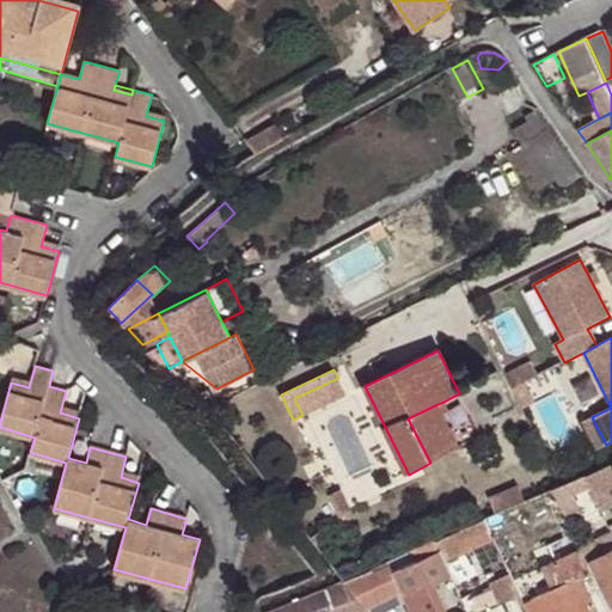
[(338,378),(294,398),(303,415),(346,395),(338,378)]
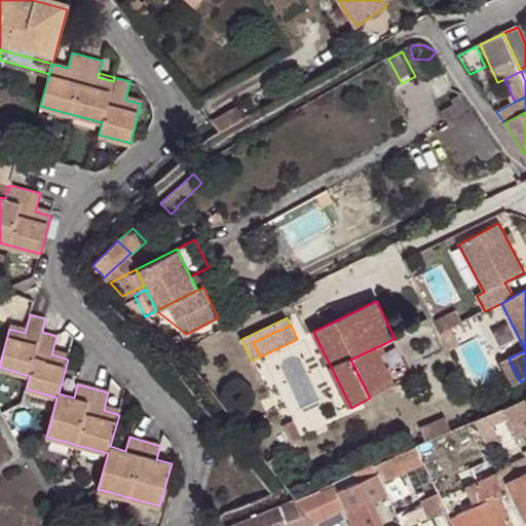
[(158,333),(167,342),(174,339),(162,329),(158,333)]
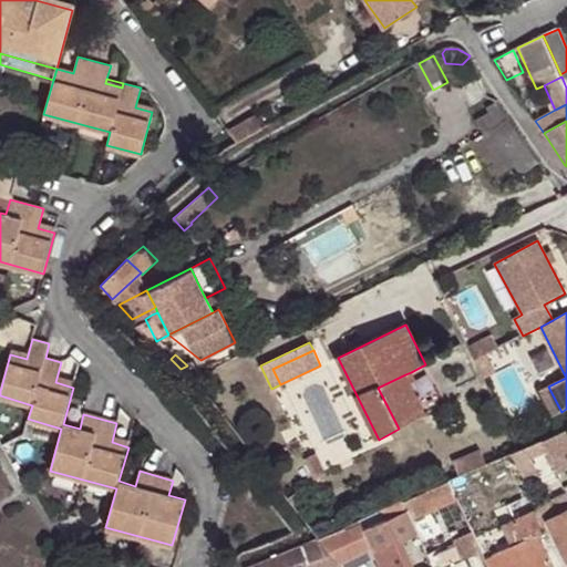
[(189,377),(192,378),(202,375),(194,362),(187,366),(181,369),(189,377)]
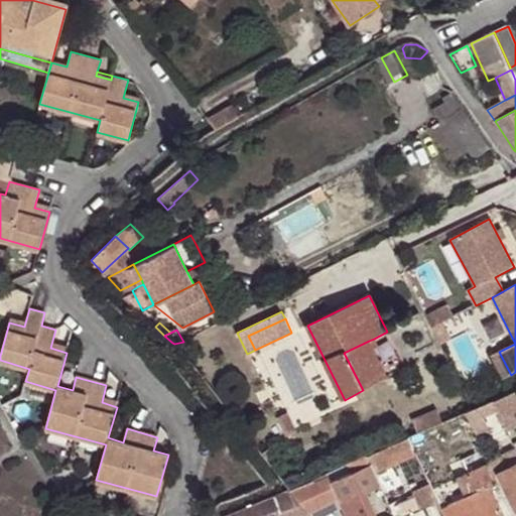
[(374,339),(369,341),(373,349),(378,347),(374,339)]
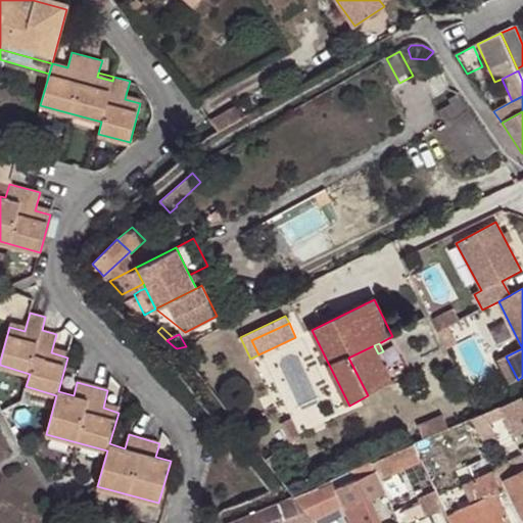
[(378,353),(374,345),(348,358),(368,395),(392,383),(378,353)]
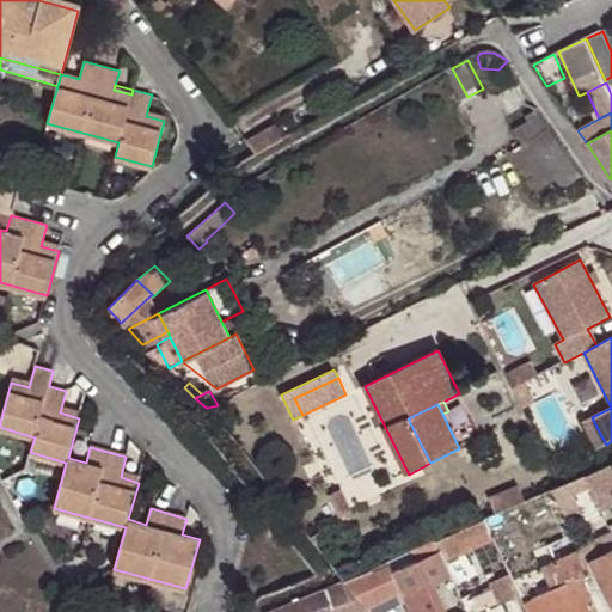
[(598,450),(606,445),(592,417),(583,422),(598,450)]
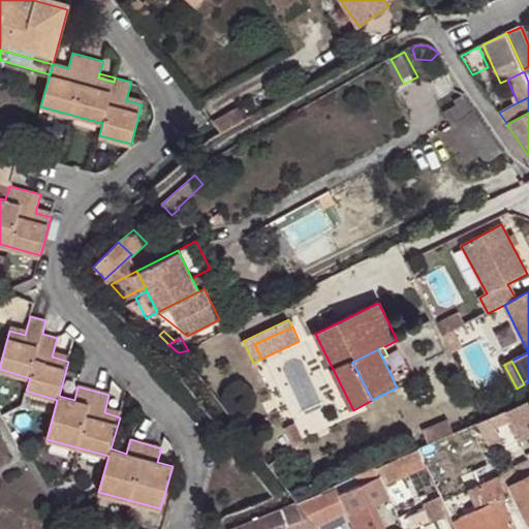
[(528,398),(519,404),(527,423),(528,422),(528,398)]
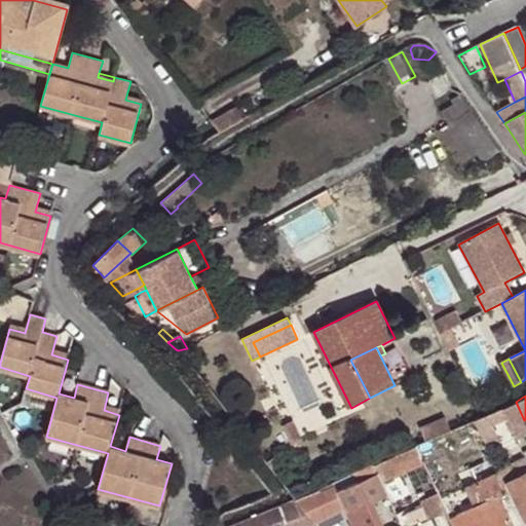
[(516,402),(503,408),(511,423),(512,425),(524,420),(516,402)]
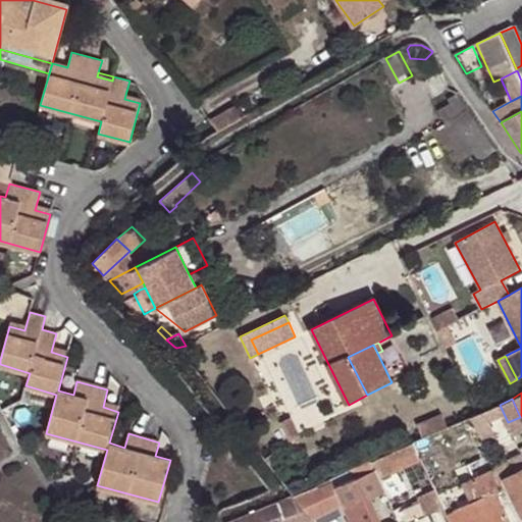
[(500,405),(470,418),(478,433),(507,420),(500,405)]
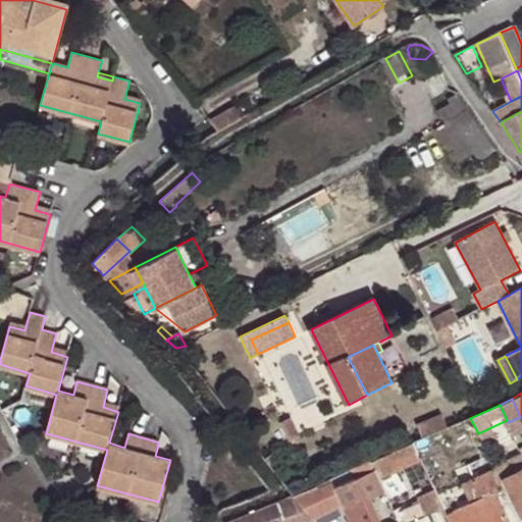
[(441,430),(433,434),(436,441),(445,437),(441,430)]
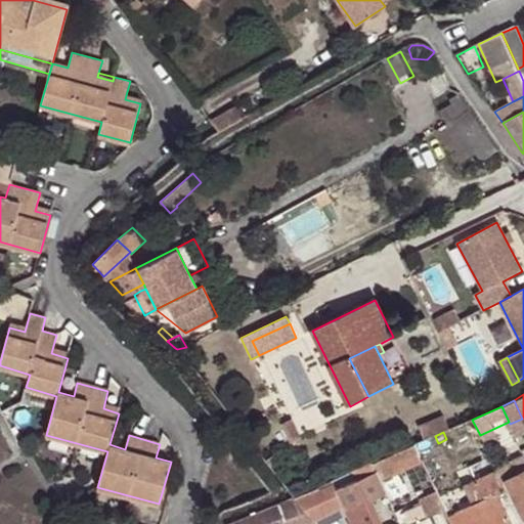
[(435,436),(416,444),(421,455),(440,446),(438,443),(435,436)]
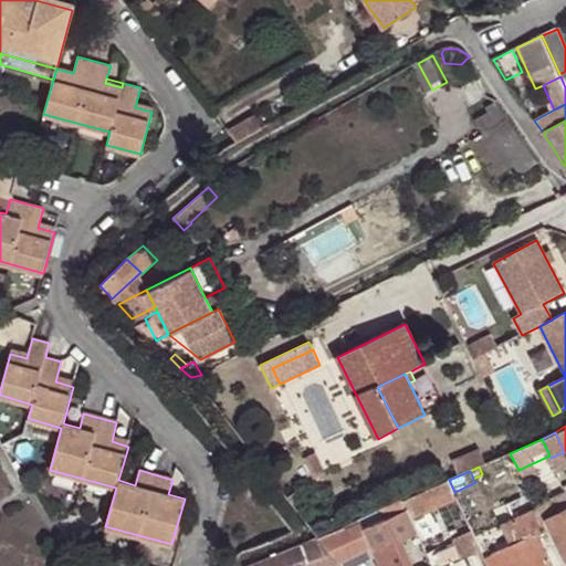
[(449,480),(405,499),(412,516),(436,506),(435,505),(457,495),(454,492),(449,480)]
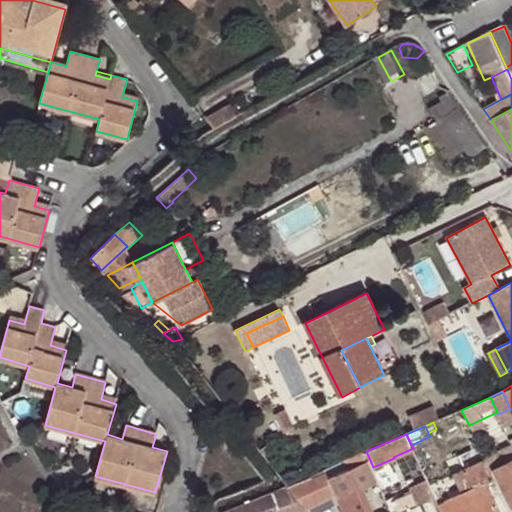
[(364,453),(353,458),(357,467),(369,462),(364,453)]
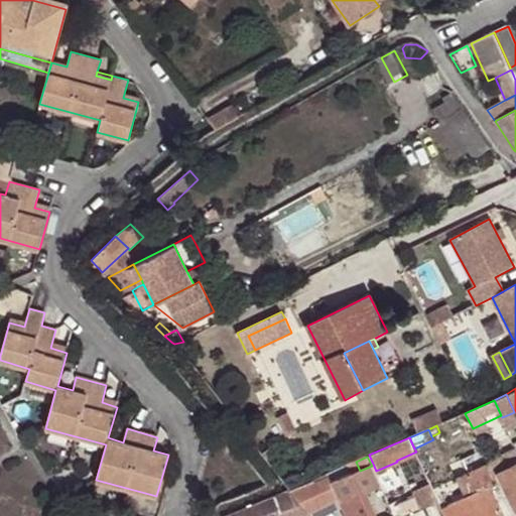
[(515,464),(500,473),(515,508),(515,464)]
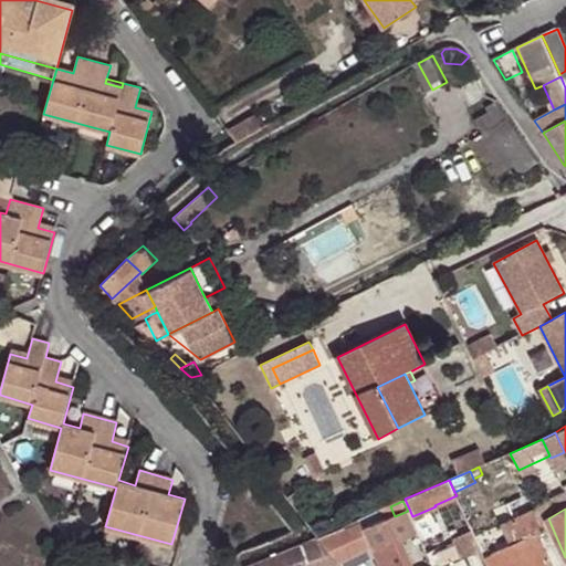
[(549,537),(537,510),(510,522),(519,542),(511,545),(494,553),(495,554),(500,565),(552,565),(541,542),(549,537)]
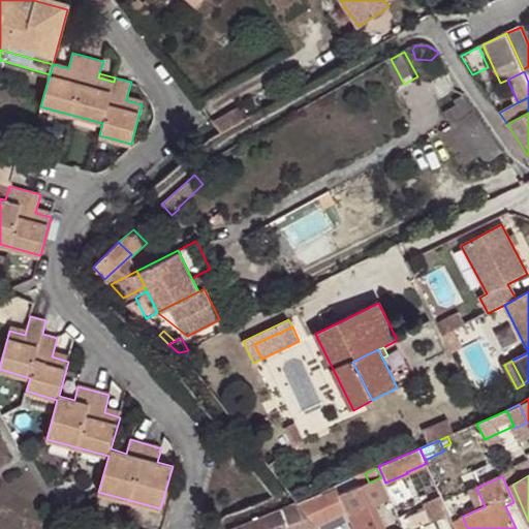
[(392,499),(381,477),(369,483),(340,496),(341,498),(348,512),(350,518),(353,517),(376,507),(376,506),(392,499)]
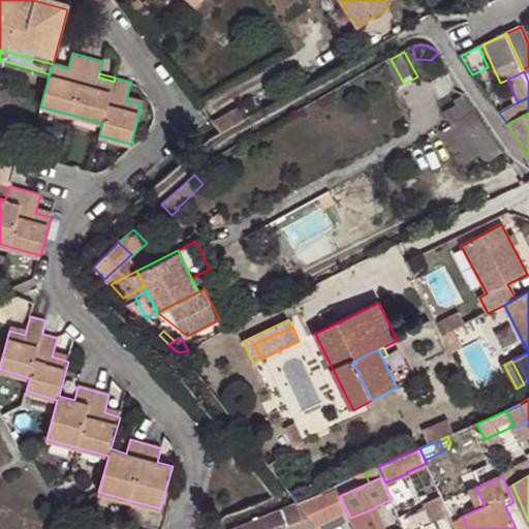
[(332,488),(321,492),(324,497),(335,493),(332,488)]
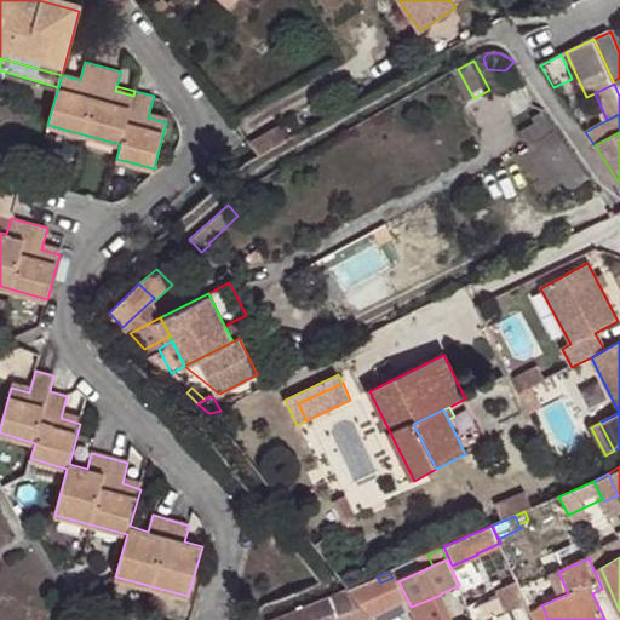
[(568,593),(558,572),(550,577),(560,597),(568,593)]
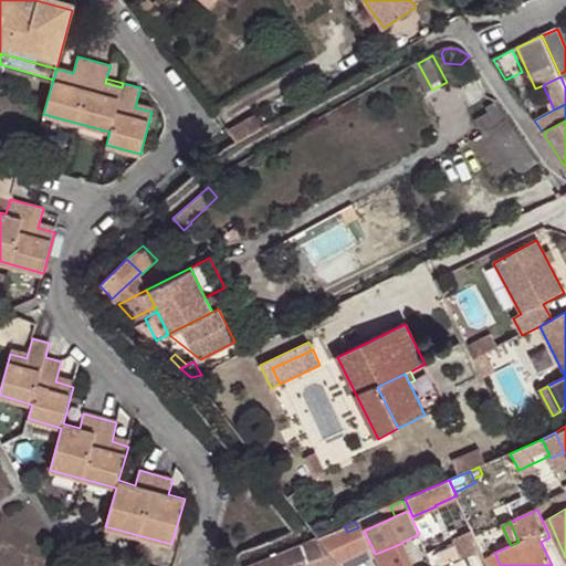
[(317,537),(329,554),(352,544),(349,536),(347,532),(344,526),(317,537)]
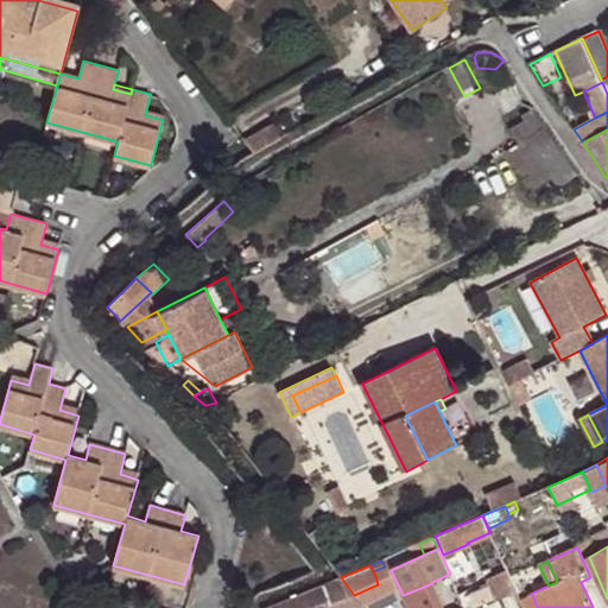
[(501,568),(485,576),(491,588),(507,580),(501,568)]
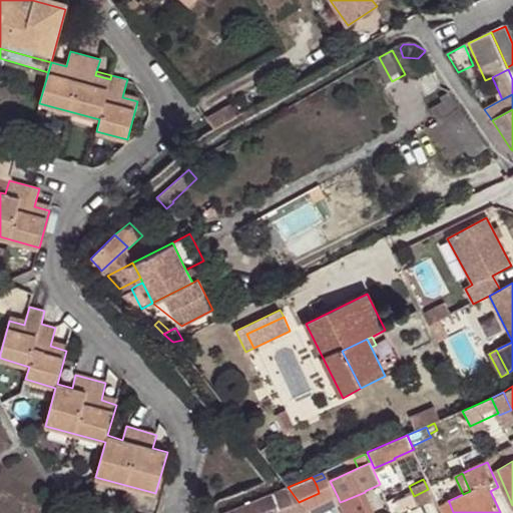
[(330,500),(338,497),(331,483),(324,489),(330,500)]
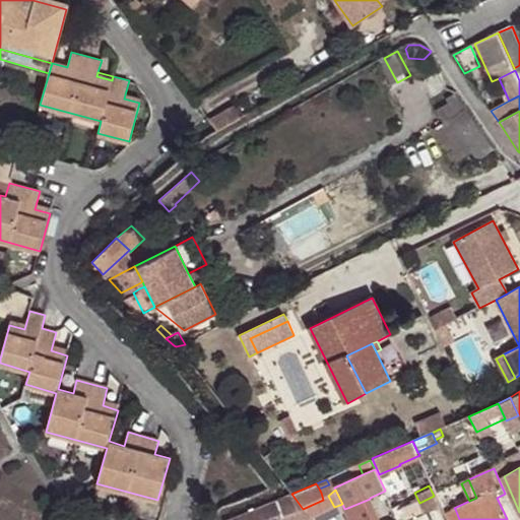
[(310,519),(303,509),(291,494),(229,519),(310,519)]
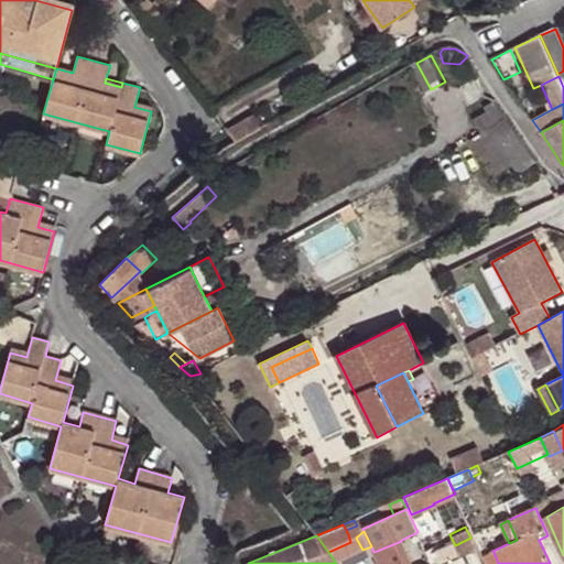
[(455,545),(430,557),(432,563),(483,563),(470,538),(455,545)]
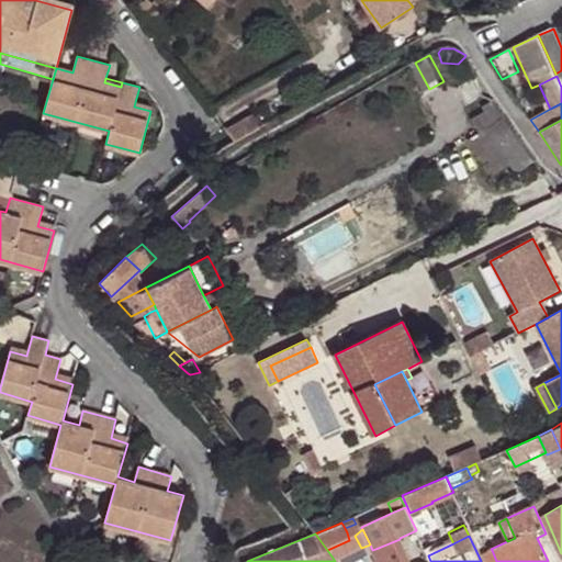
[(407,561),(409,561),(400,538),(400,539),(375,549),(372,550),(377,561),(407,561)]
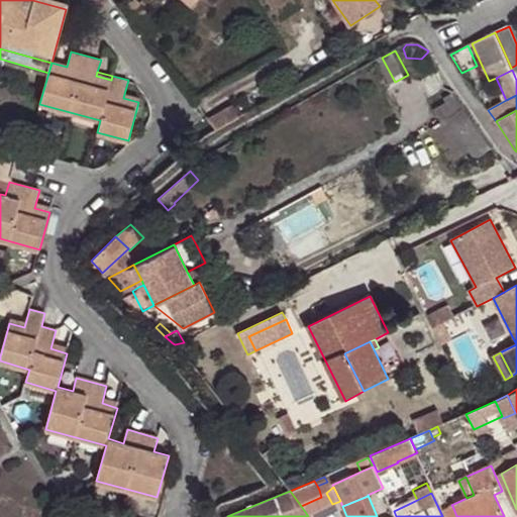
[(301,506),(308,516),(313,516),(327,511),(321,497),(301,506)]
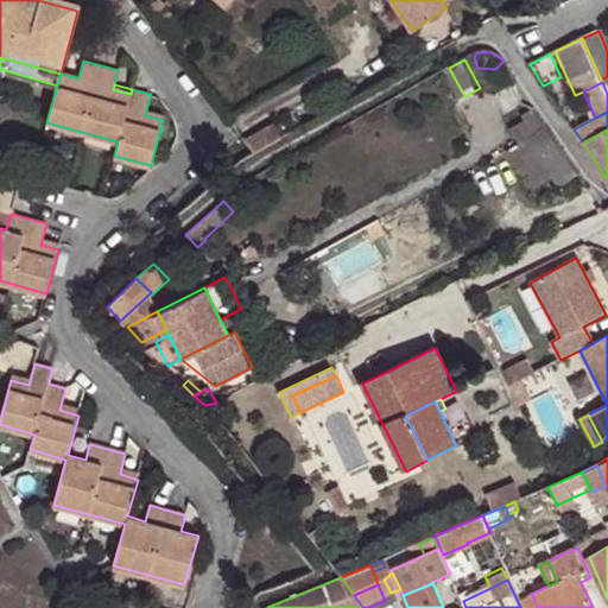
[(537,607),(532,595),(523,600),(525,607),(537,607)]
